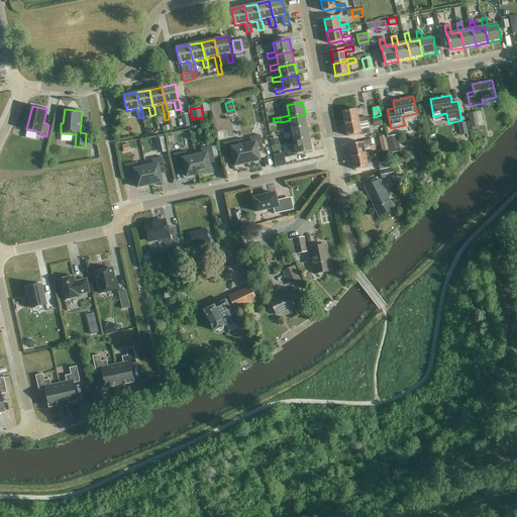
[(356,109),(342,112),(345,124),(359,121),(359,123),(368,121),(368,119),(367,116),(358,118),(356,109)]
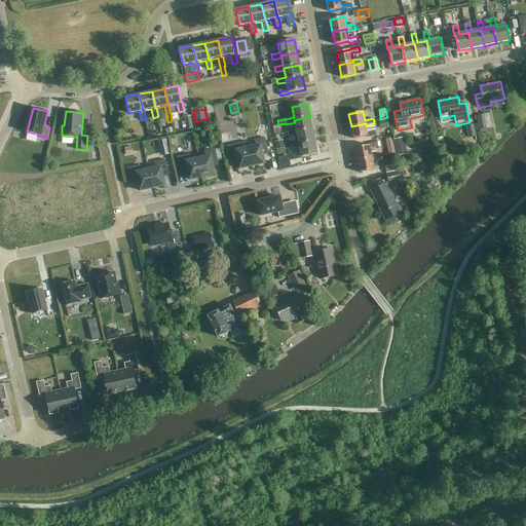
[(490,127),(487,114),(478,115),(481,128),(490,127)]
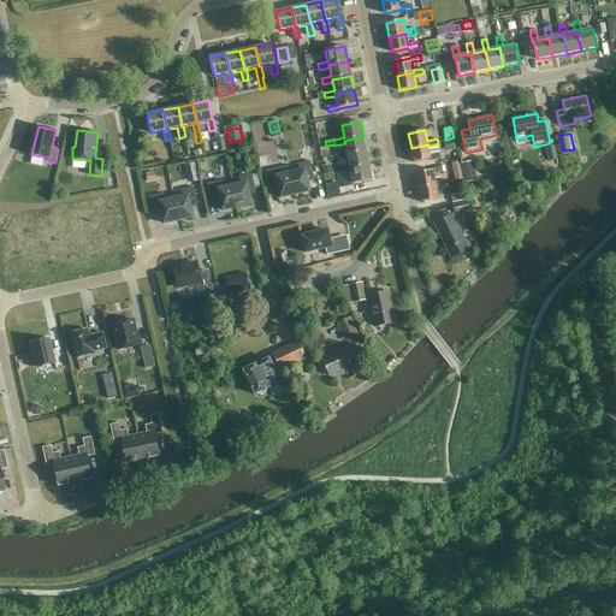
[(223,135),(217,137),(218,142),(219,150),(226,149),(223,135)]
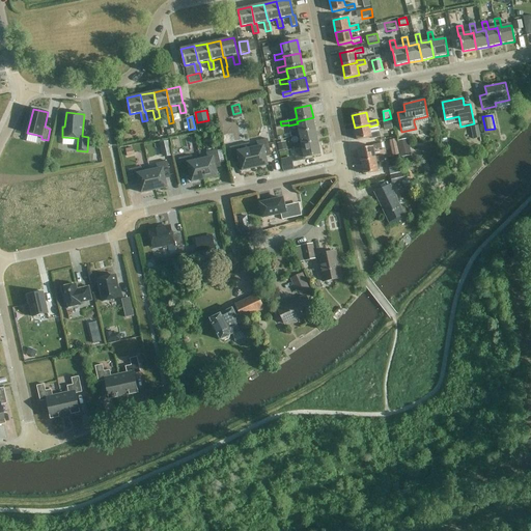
[(300,134),(316,130),(313,117),(297,121),(298,123),(299,131),(290,133),(291,137),(300,136),(300,134)]
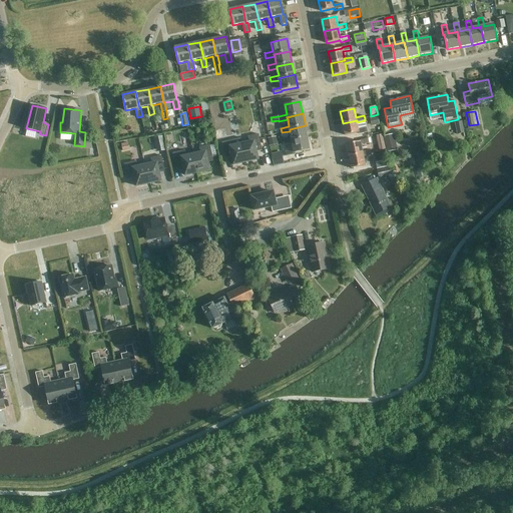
[(357,120),(343,123),(346,135),(359,133),(359,134),(368,132),(366,127),(367,127),(365,120),(357,122),(357,120)]
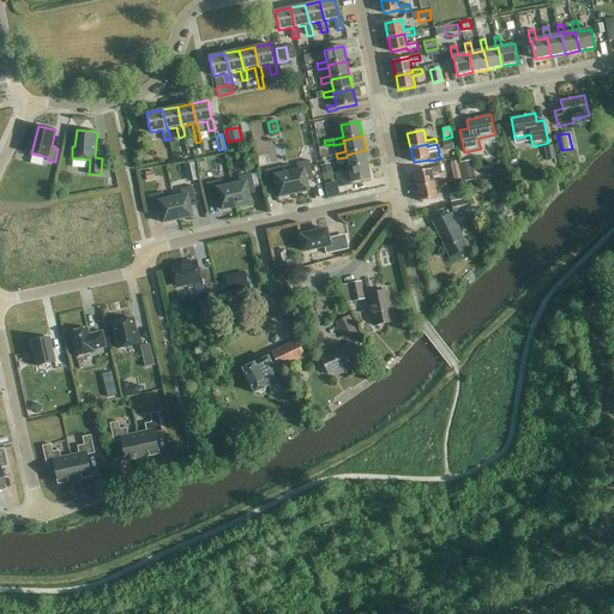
[(547,161),(555,160),(553,145),(543,146),(547,161)]
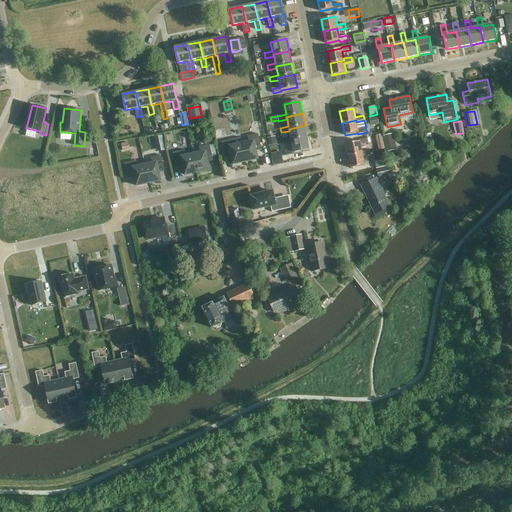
[(291,140),(307,137),(305,125),(289,129),(289,131),(291,138),(282,139),(283,144),(292,142),(291,140)]
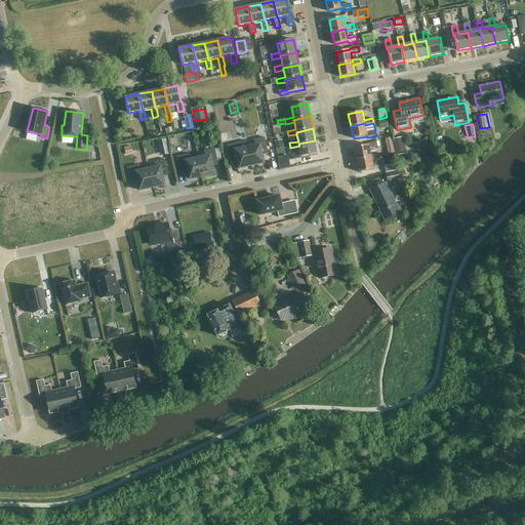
[(403,136),(394,139),(397,154),(399,153),(398,149),(405,147),(403,136)]
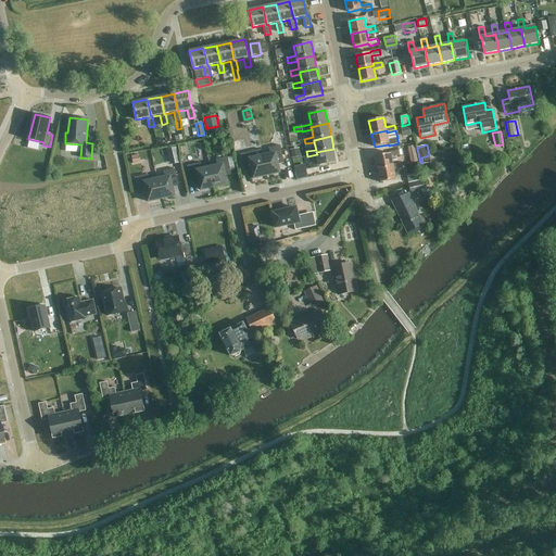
[(266,176),(280,173),(277,162),(283,161),(280,146),(268,149),(270,154),(262,156),(266,176)]
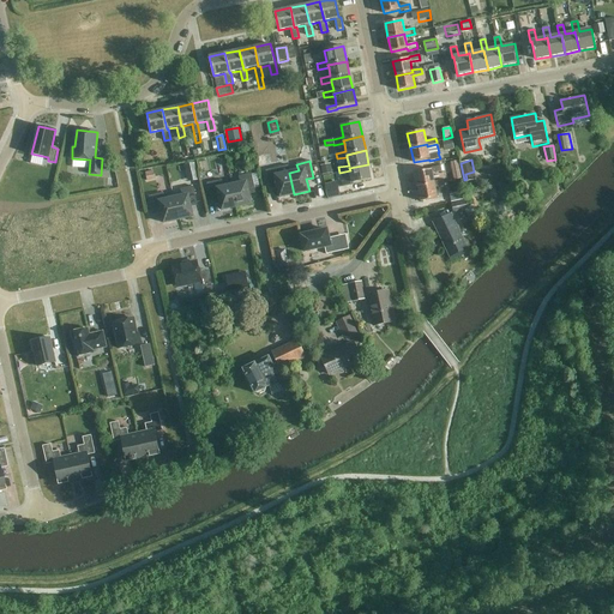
[(194,163),(184,166),(186,175),(196,173),(194,163)]
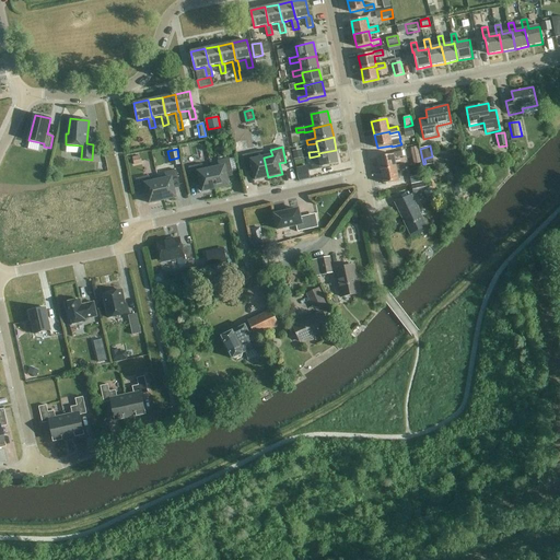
[(300,150),(292,152),(293,161),(301,159),(300,150)]
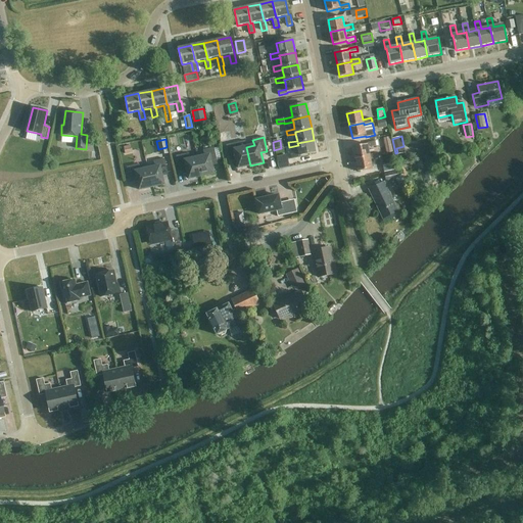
[(297,143),(298,145),(299,152),(291,154),(292,159),(301,157),(300,156),(317,153),(314,140),(297,143)]
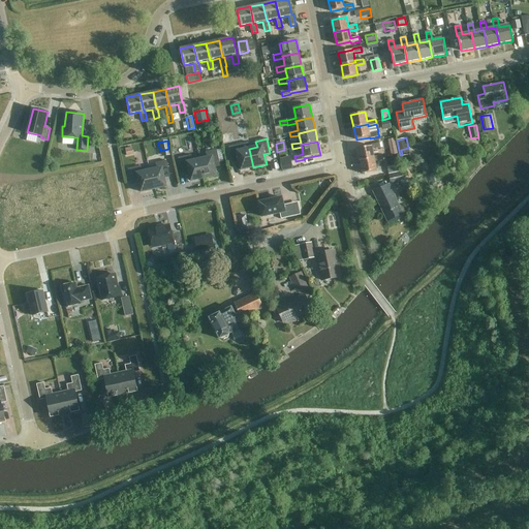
[(248,143),(228,147),(232,163),(239,162),(241,170),(253,167),(249,149),(248,143)]
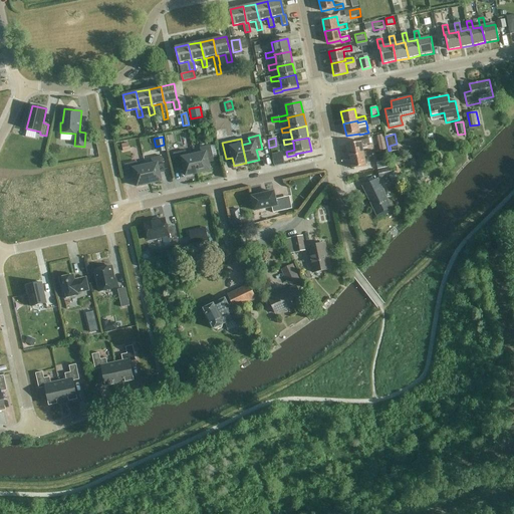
[(363,153),(362,146),(370,144),(369,139),(361,141),(361,142),(347,145),(349,157),(363,154),(363,153)]
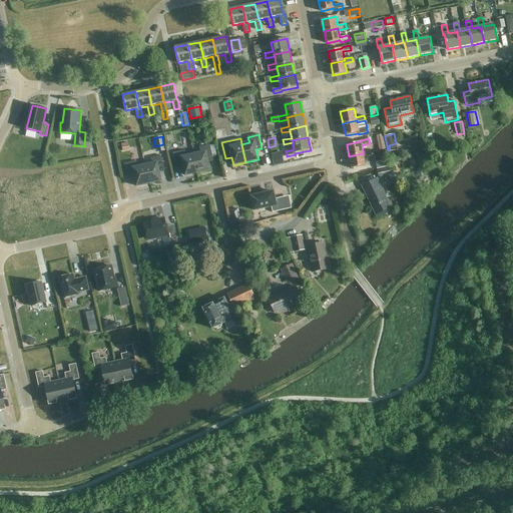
[(128,143),(121,144),(123,151),(130,149),(128,143)]
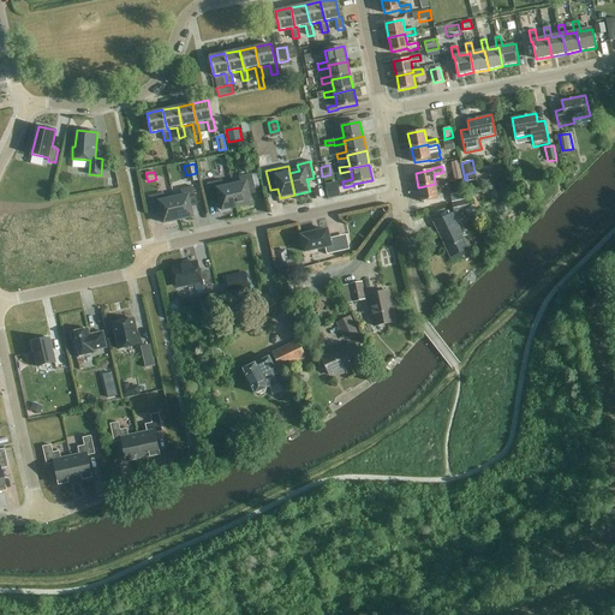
[(237,208),(251,204),(249,191),(255,190),(251,174),(239,177),(240,184),(232,186),(237,208)]
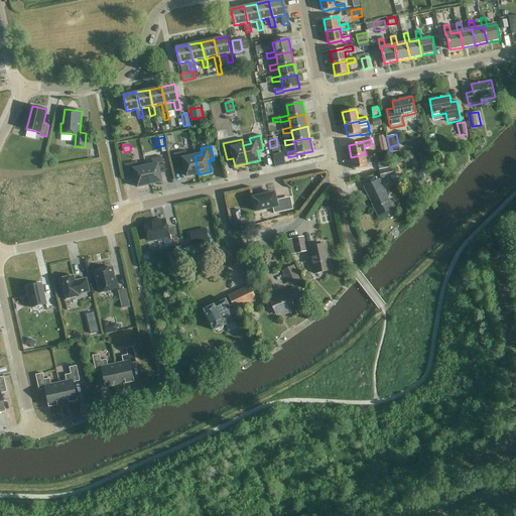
[(187,157),(186,152),(186,151),(173,154),(176,167),(183,166),(186,176),(199,174),(195,156),(187,157)]
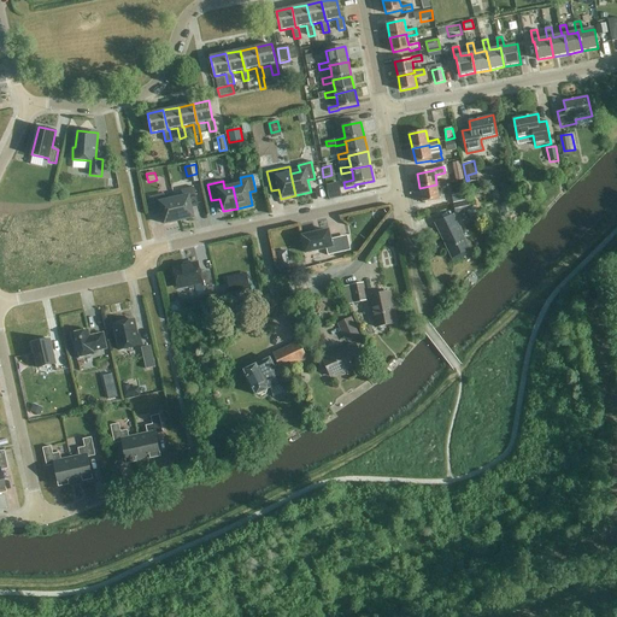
[(447,187),(447,183),(446,181),(436,183),(436,184),(419,188),(423,204),(440,200),(438,188),(447,187)]
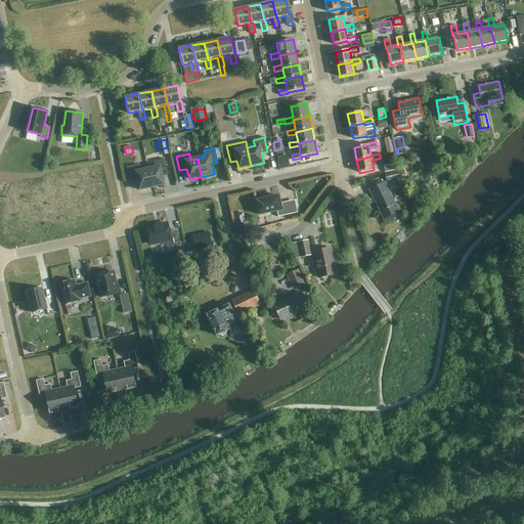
[(288,155),(277,157),(279,168),(290,166),(288,155)]
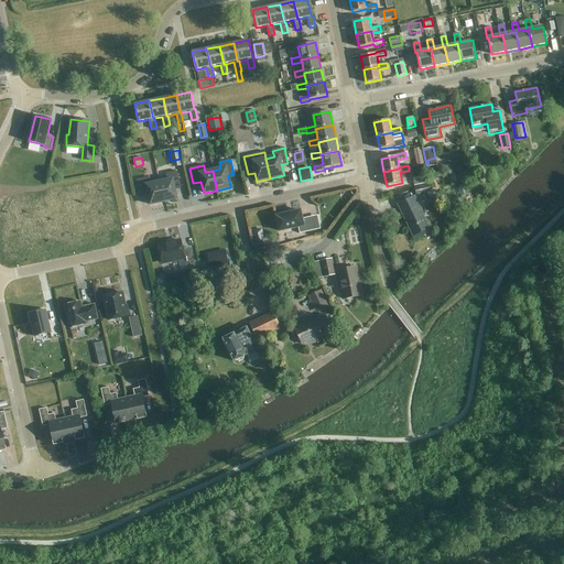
[(163,202),(177,199),(174,187),(181,186),(177,172),(165,174),(167,181),(159,182),(163,202)]
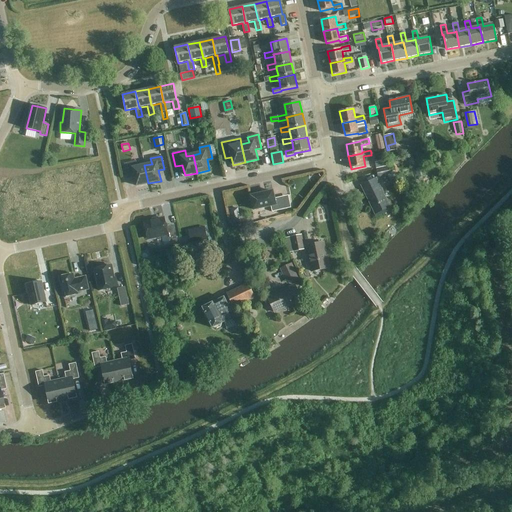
[(137,167),(136,161),(124,164),(127,177),(134,175),(136,186),(148,183),(144,165),(137,167)]
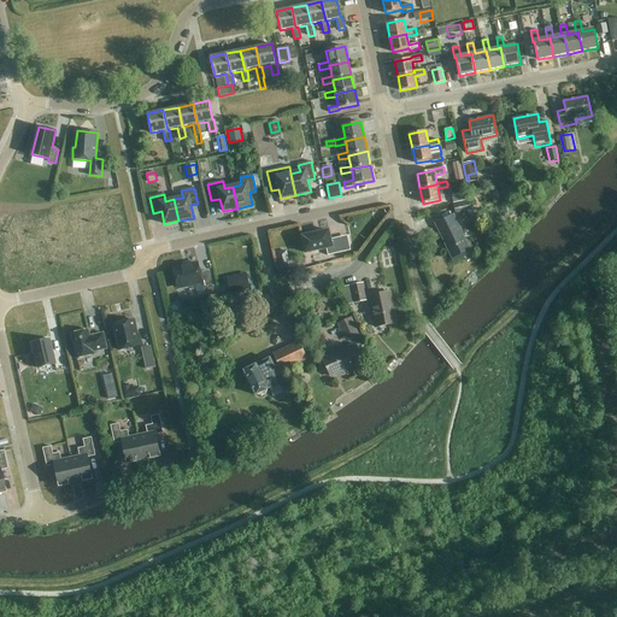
[(452,198),(453,204),(468,200),(466,194),(452,198)]
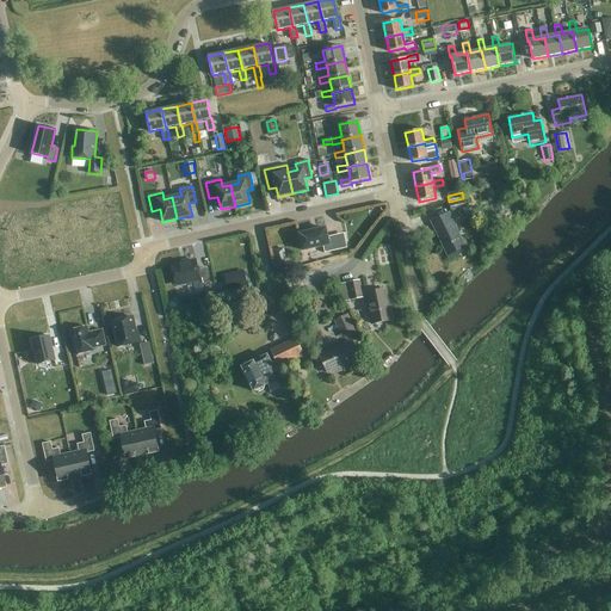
[(449,203),(451,213),(466,209),(463,199),(449,203)]
